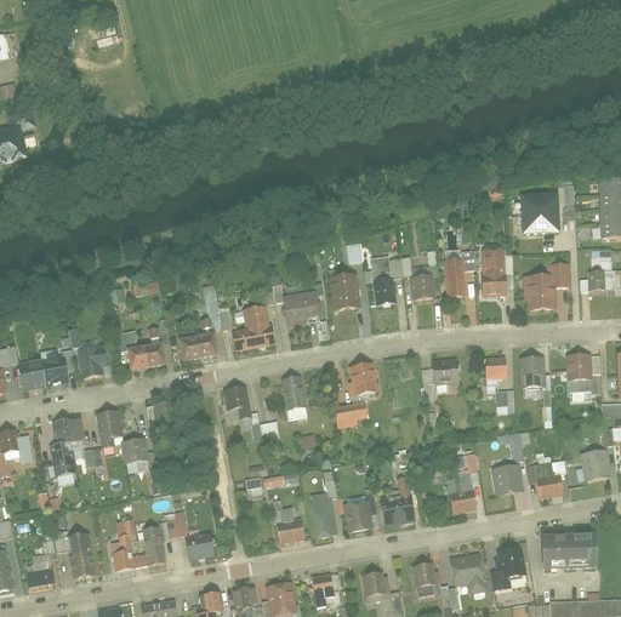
[(52,87),(66,85),(64,73),(51,75),(52,87)]
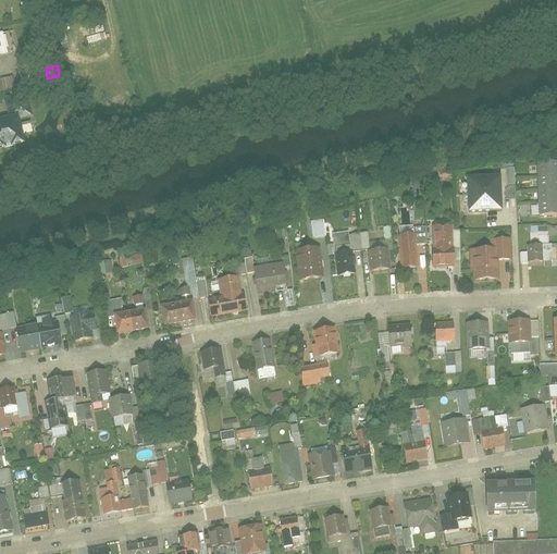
[(0,88),(11,85),(8,74),(0,76),(0,88)]
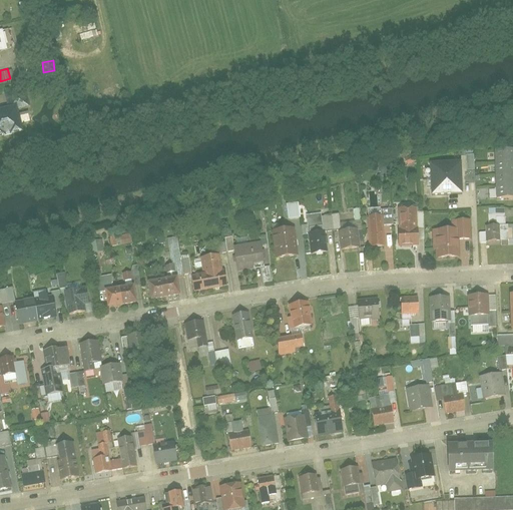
[(9,104),(0,106),(0,136),(5,135),(4,132),(10,131),(11,133),(25,130),(19,107),(31,104),(26,86),(6,91),(9,104)]
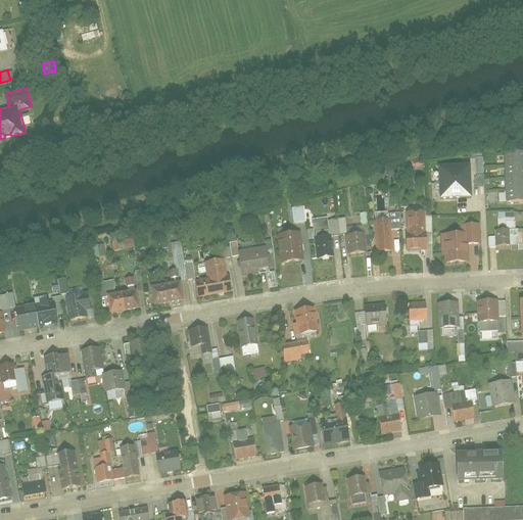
[(522,149),(505,150),(507,200),(522,199),(522,149)]
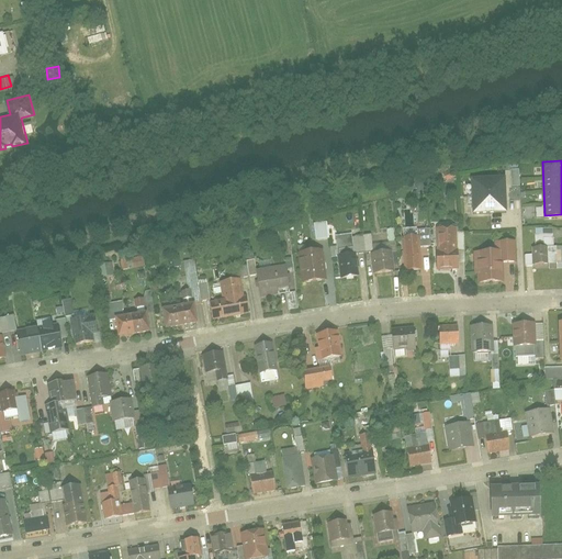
[(510,183),(518,183),(517,166),(509,167),(510,183)]
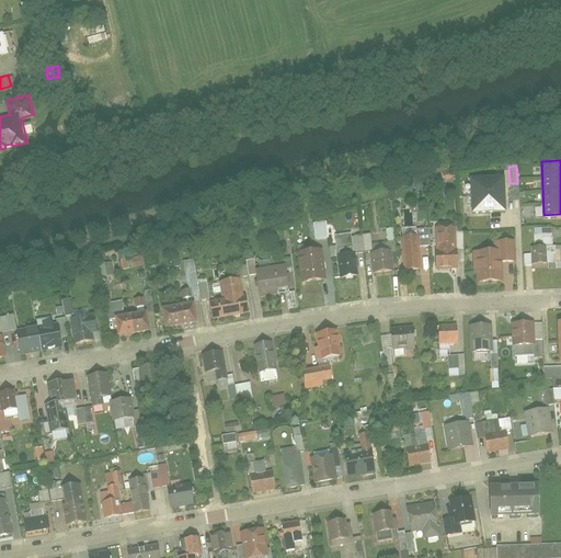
[(507,208),(506,174),(488,175),(489,209),(507,208)]
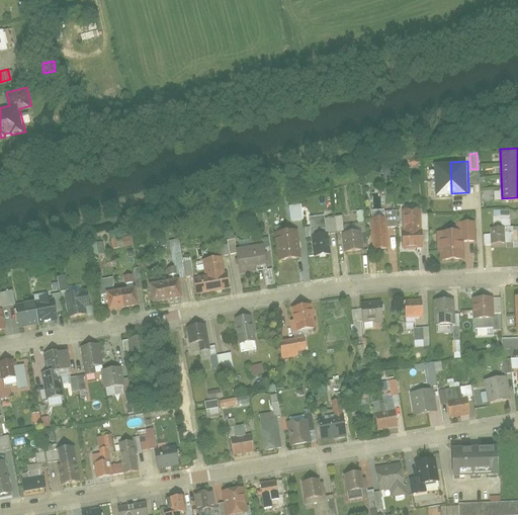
[(451,193),(450,162),(434,162),(435,193),(451,193)]
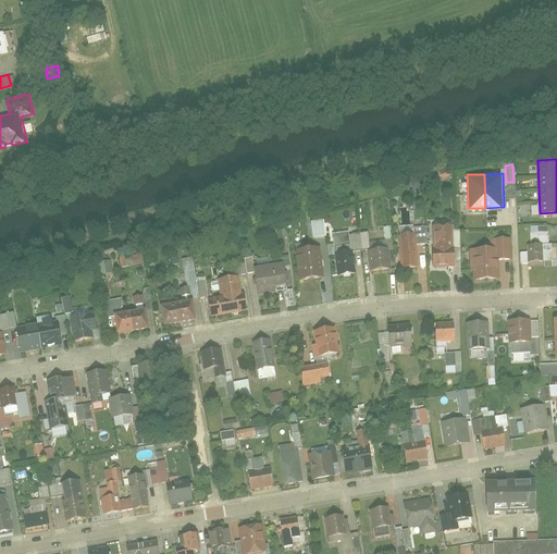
[(309,218),(310,235),(324,234),(323,217),(309,218)]
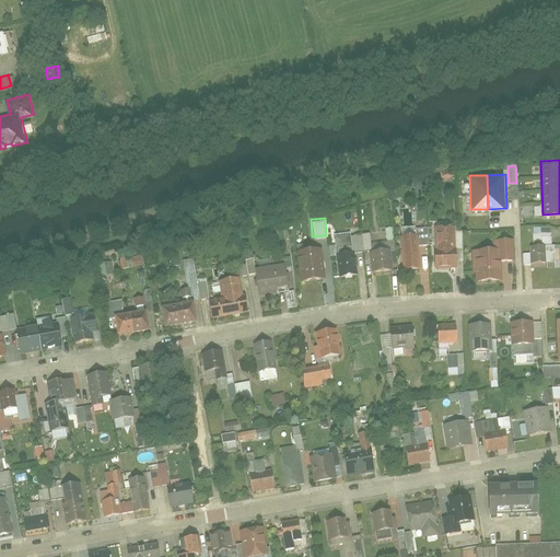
[(436,223),(435,266),(457,266),(457,246),(453,246),(454,224),(436,223)]
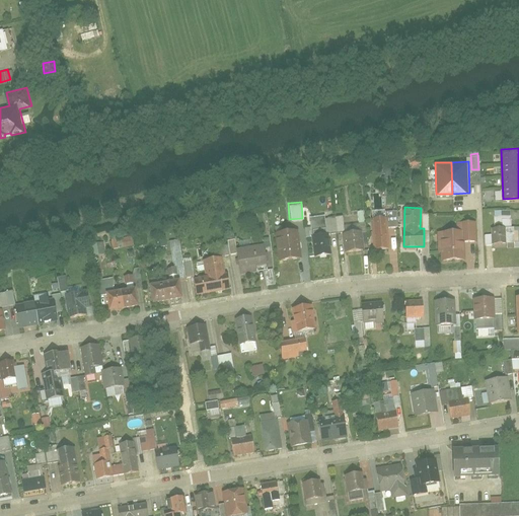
[(493,208),(493,223),(510,223),(509,207),(493,208)]
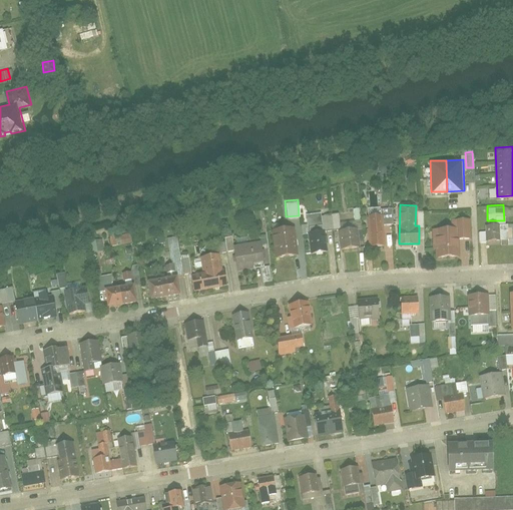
[(370,245),(386,244),(384,222),(394,222),(393,206),(381,207),(381,213),(368,214),(370,245)]
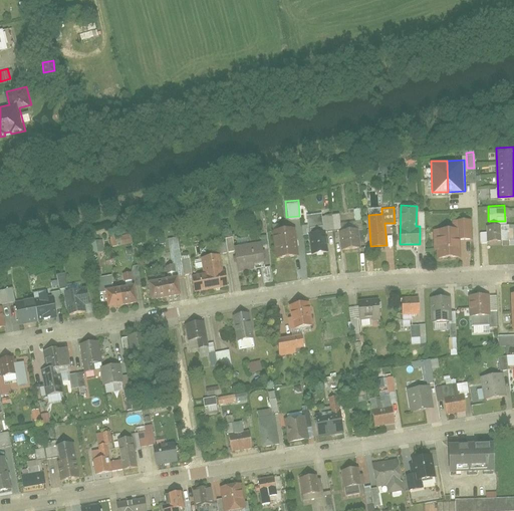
[(460,238),(472,237),(471,217),(453,218),(453,227),(433,228),(434,249),(438,249),(438,256),(461,255),(460,238)]
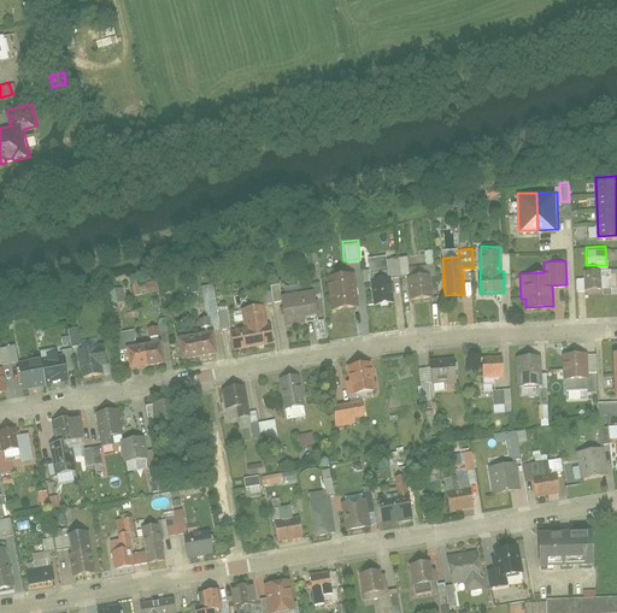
[(585,267),(585,287),(597,287),(597,267),(585,267)]
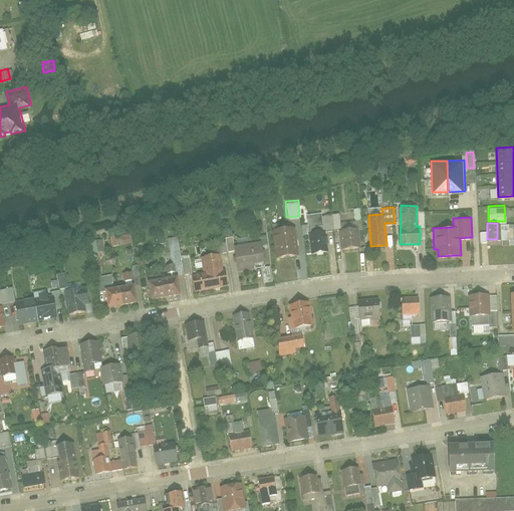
[(497,223),(497,239),(507,239),(507,223),(497,223)]
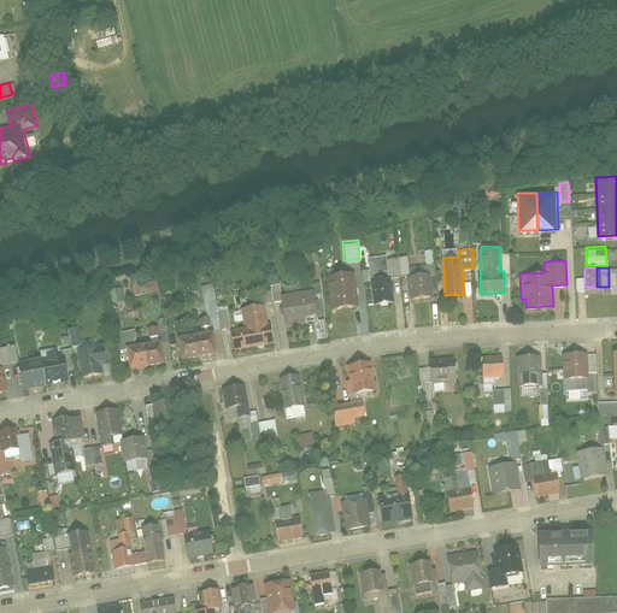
[(331,308),(359,305),(354,271),(327,275),(331,308)]
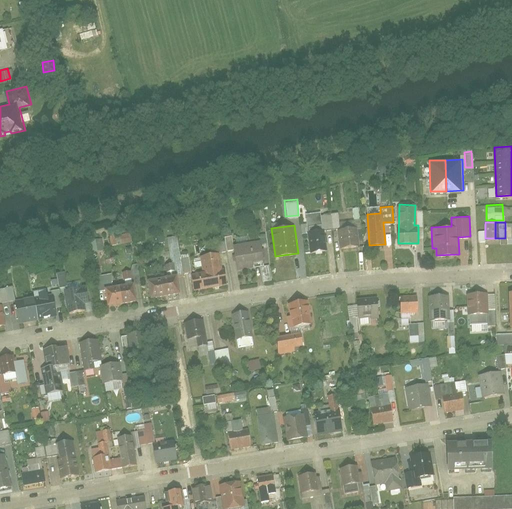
[(340,248),(359,246),(357,226),(338,228),(340,248)]
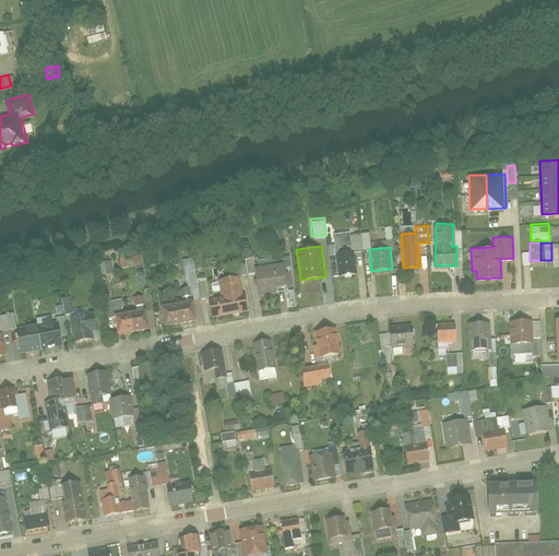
[(340,274),(356,272),(354,249),(336,251),(340,274)]
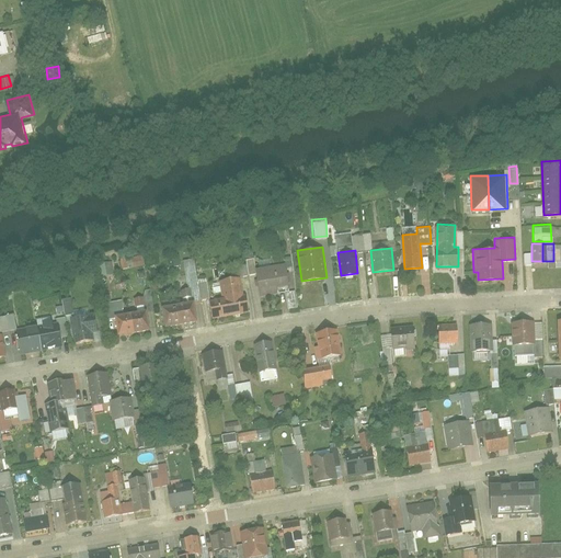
[(130,257),(132,264),(142,262),(141,254),(130,257)]
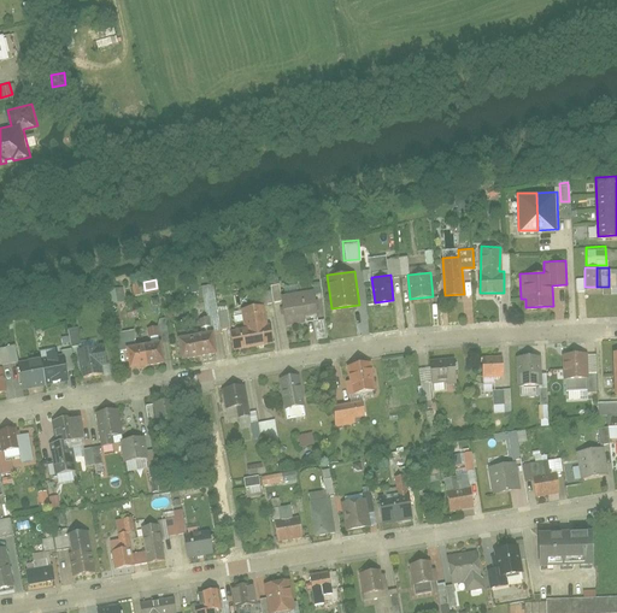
[(216,308),(212,282),(201,283),(204,313),(199,314),(201,326),(228,323),(227,307),(216,308)]
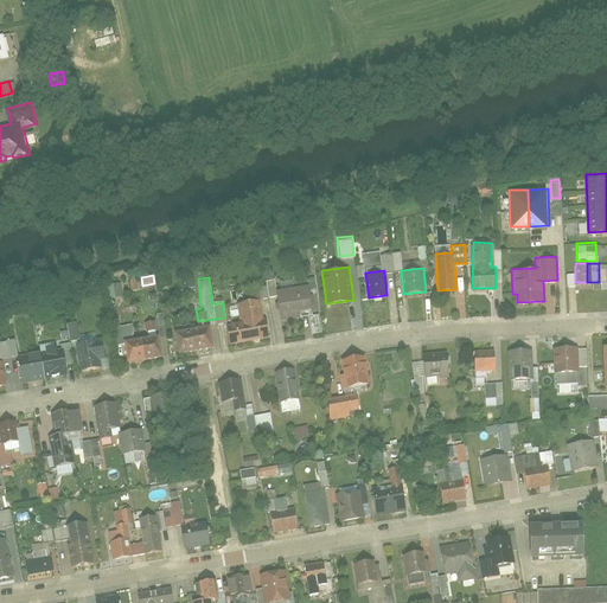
[(122,294),(121,280),(106,281),(107,295),(122,294)]
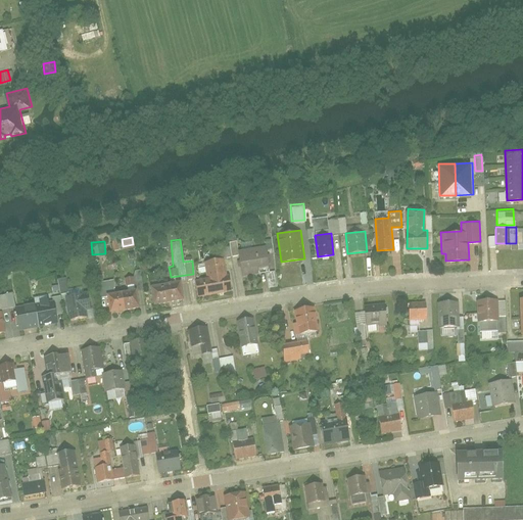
[(242,276),(271,270),(266,244),(237,249),(242,276)]
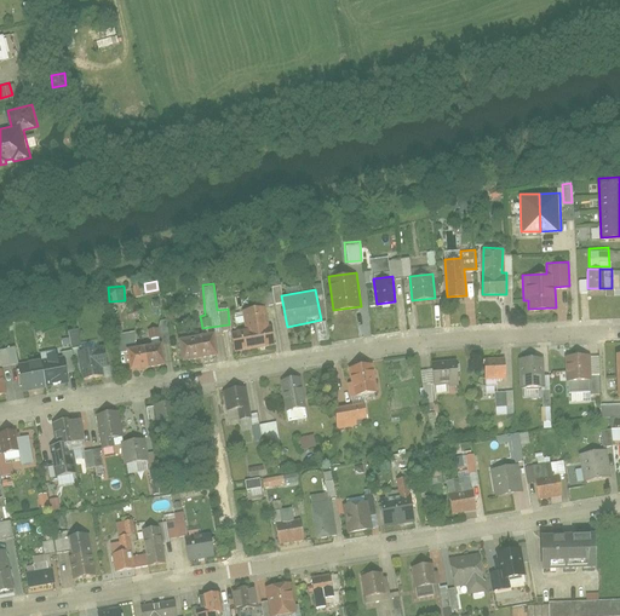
[(235,350),(276,343),(273,322),(269,323),(265,304),(242,308),(246,328),(231,330),(235,350)]
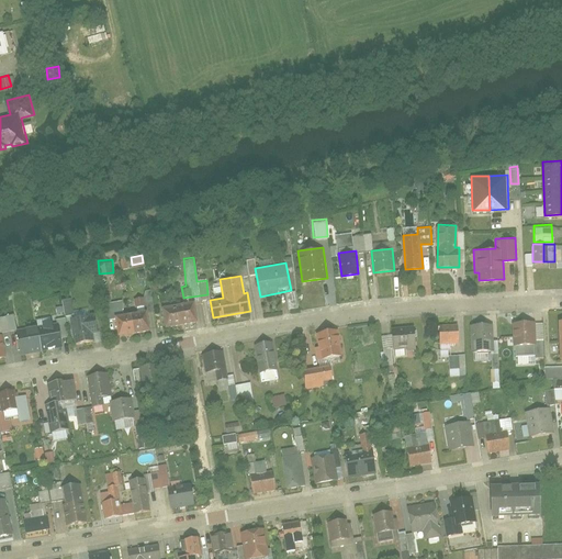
[(179,304),(182,323),(199,321),(194,301),(179,304)]
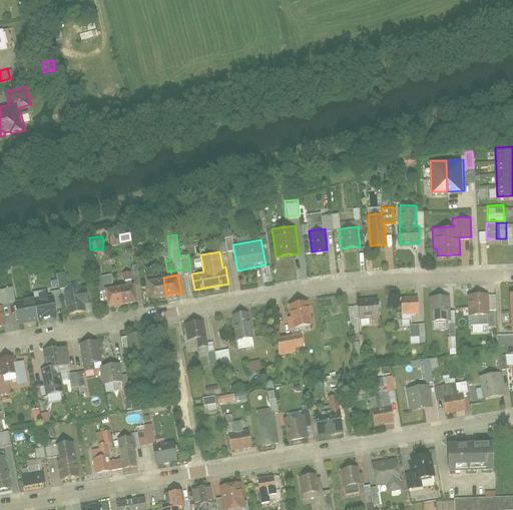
[(148,280),(151,298),(166,295),(163,278),(148,280)]
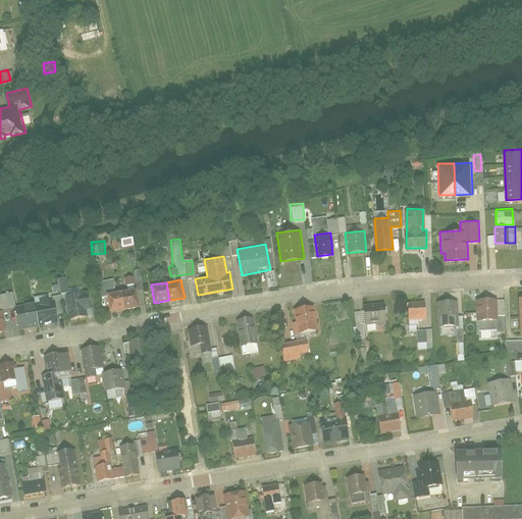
[(123,290),(126,308),(140,306),(137,288),(123,290)]
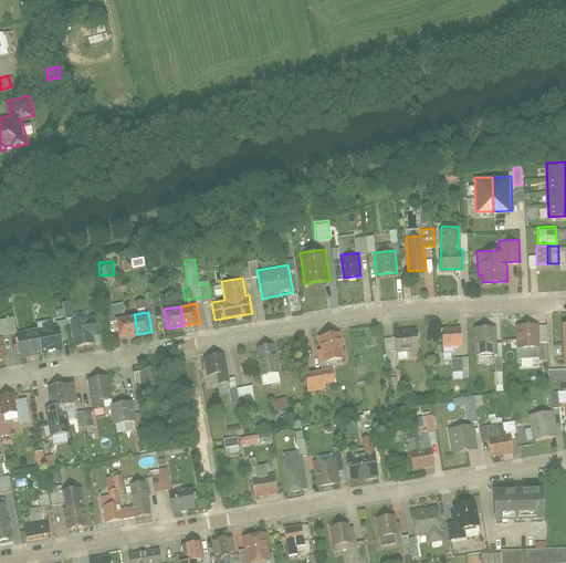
[(118,316),(122,337),(137,334),(134,314),(118,316)]
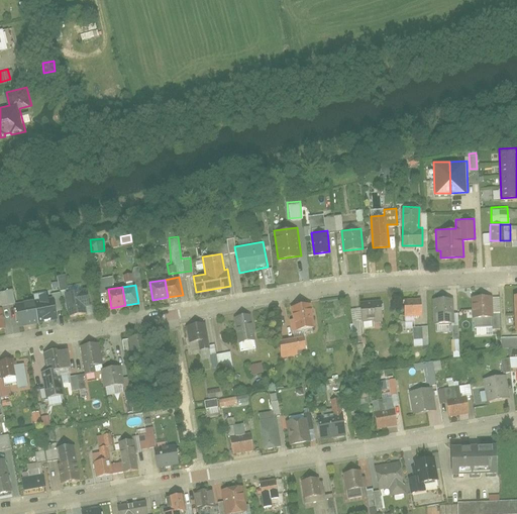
[(69,314),(86,311),(85,305),(90,304),(87,288),(65,292),(69,314)]
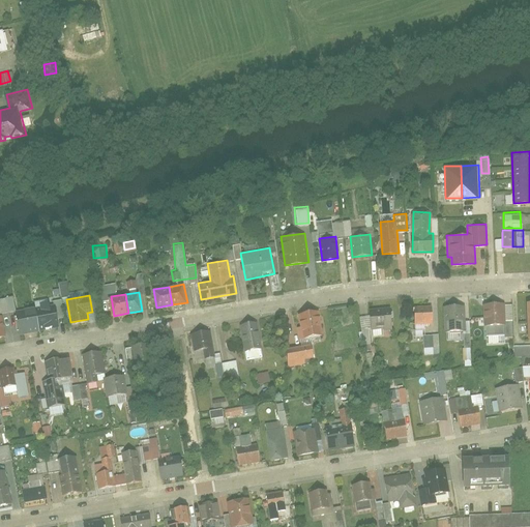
[(504,302),(483,303),(484,324),(505,323),(504,302)]
